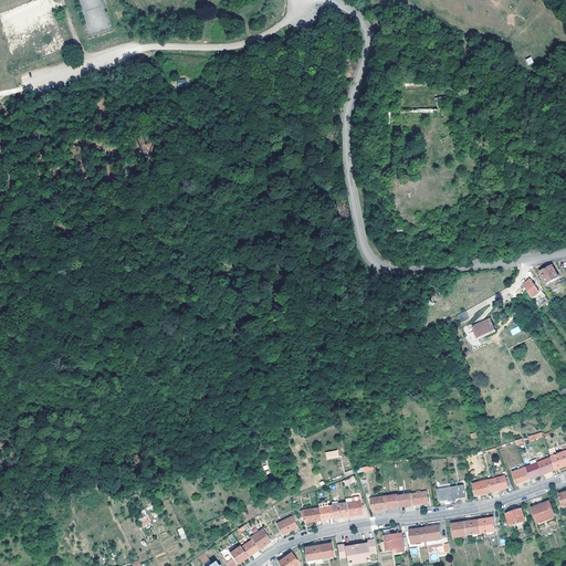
[(553,266),(541,272),(547,284),(559,278),(553,266)]
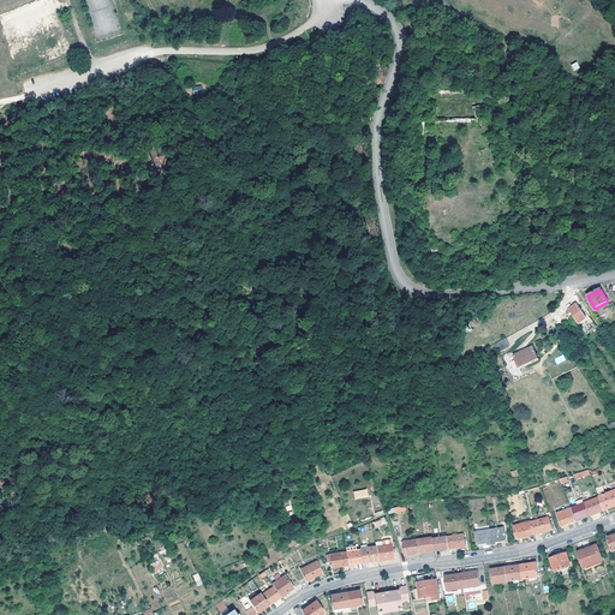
[(578,304),(571,311),(580,324),(589,318),(578,304)]
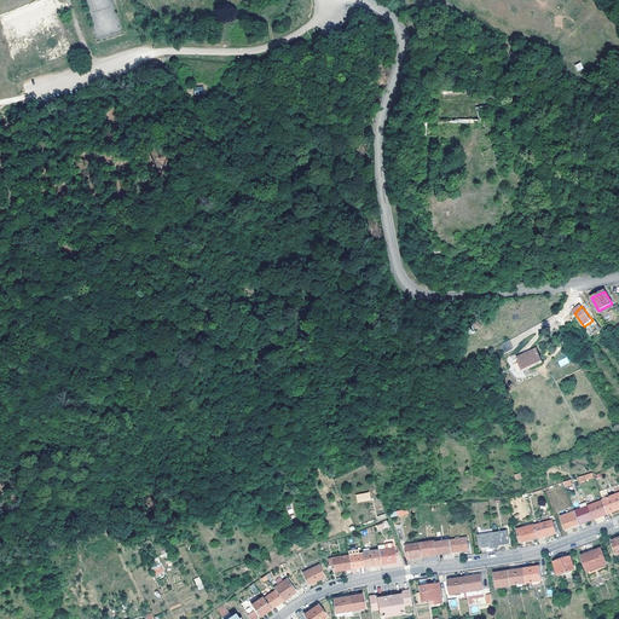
[(509,341),(502,345),(505,354),(514,350),(509,341)]
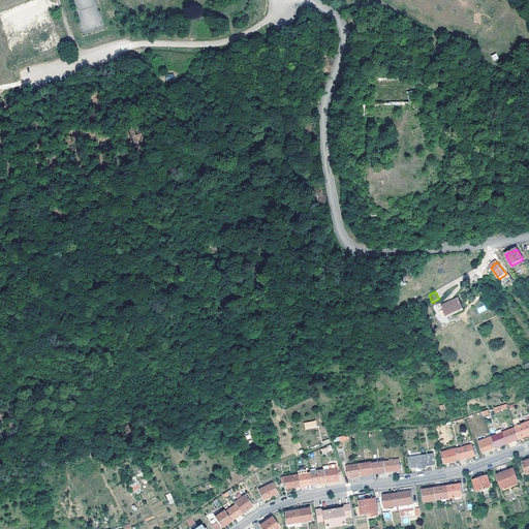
[(442,305),(447,316),(464,308),(459,298),(442,305)]
